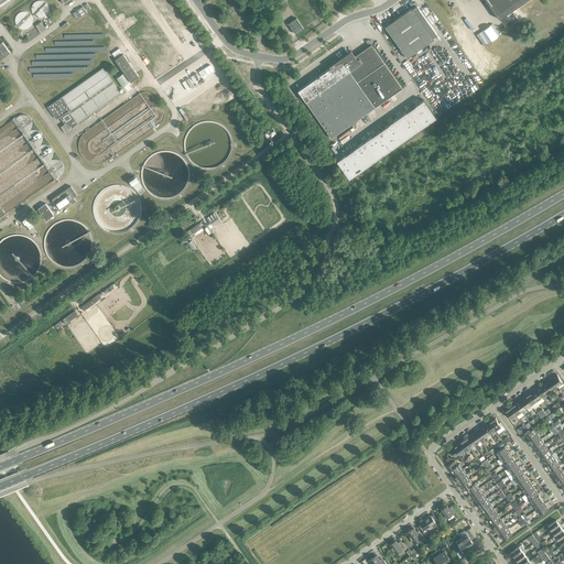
[(49,8),(49,7),(49,4),(47,3),(46,2),(45,1),(44,0),(43,0),(38,0),(36,0),(35,1),(33,3),(33,4),(32,6),(32,8),(32,9),(33,11),(33,12),(34,13),(35,15),(38,15),(39,17),(40,17),(42,17),(43,15),(45,15),(46,14),(47,12),(49,11),(49,9),(49,8)]
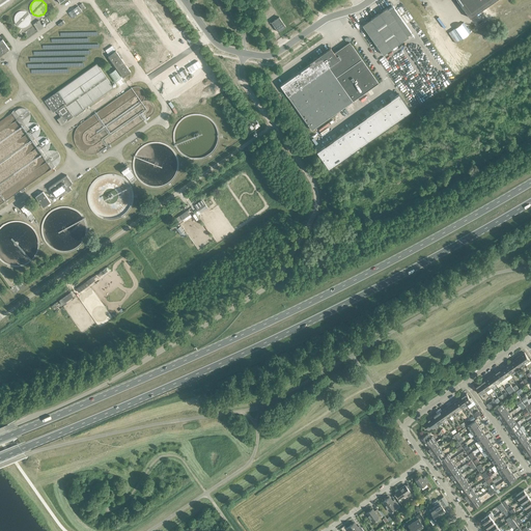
[(456,0),(470,19),(496,0),(456,0)]
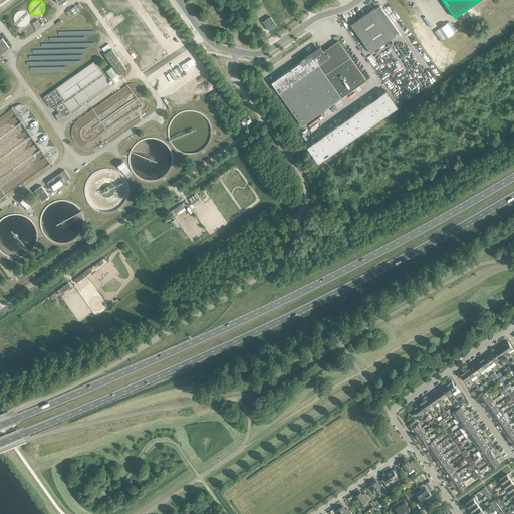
[(399,31),(378,3),(377,2),(379,6),(376,8),(375,7),(350,24),(370,53),(396,36),(395,34),(399,31)]
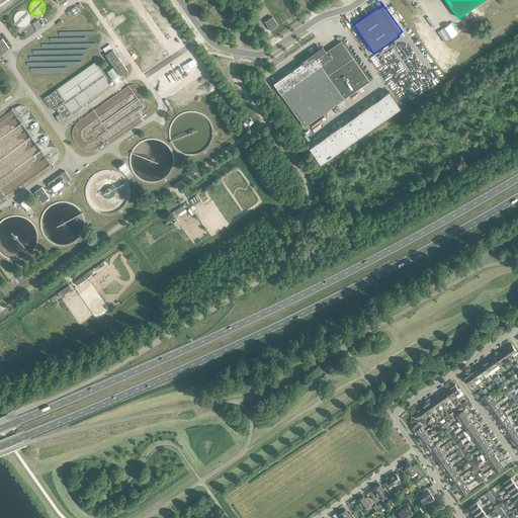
[(30,19),(30,18),(30,16),(29,15),(28,13),(27,13),(25,12),(24,11),(23,11),(21,11),(19,12),(18,13),(17,14),(16,15),(15,16),(15,18),(15,19),(15,20),(16,22),(16,23),(17,24),(19,25),(20,26),(21,26),(23,26),(24,26),(26,26),(27,25),(28,24),(29,23),(30,22),(30,20),(30,19)]
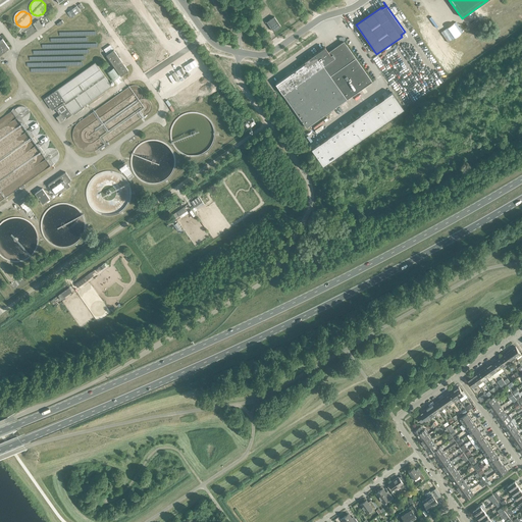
[(120,15),(112,21),(116,28),(125,22),(120,15)]
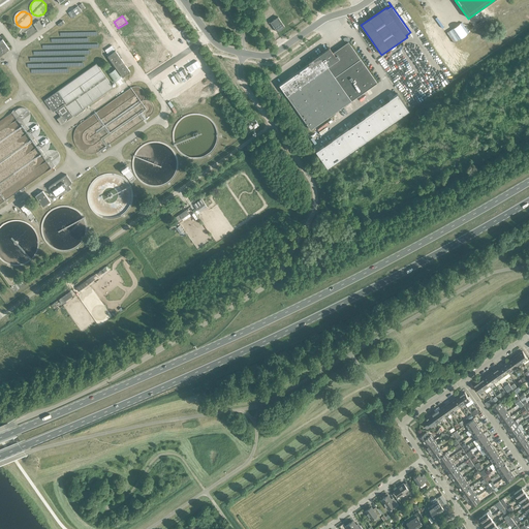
[(28,37),(35,32),(51,22),(47,17),(42,20),(41,18),(33,24),(34,26),(25,32),(28,37)]
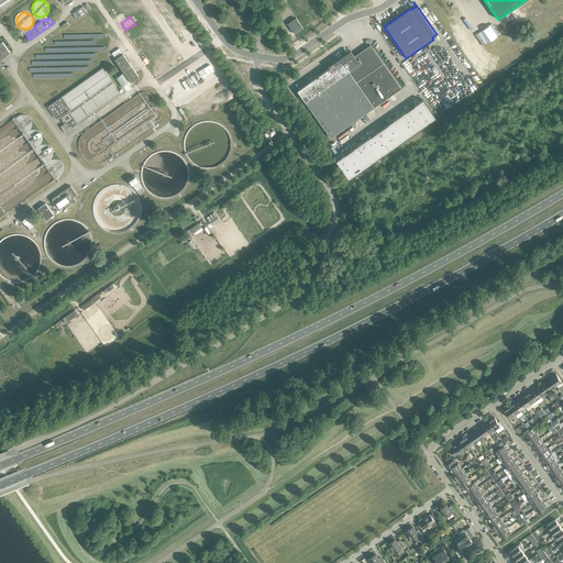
[(304,29),(296,18),(288,24),(295,34),(304,29)]
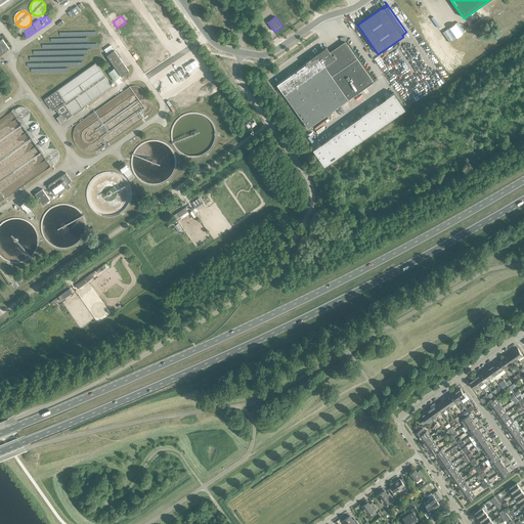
[(0,54),(9,48),(2,39),(0,40),(0,54)]
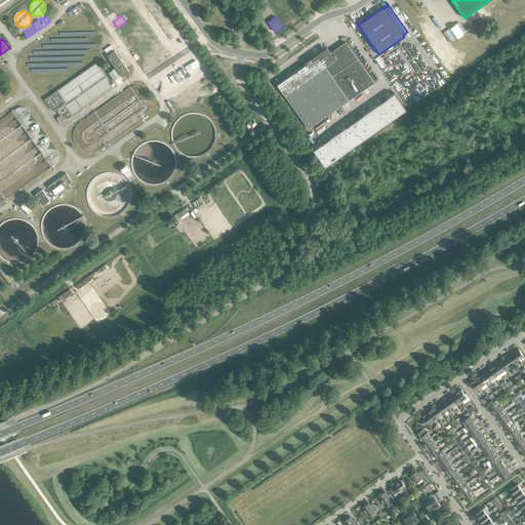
[(327,47),(317,54),(307,62),(308,64),(277,84),(281,90),(284,94),(284,95),(309,128),(374,82),(346,41),(331,52),(327,47)]
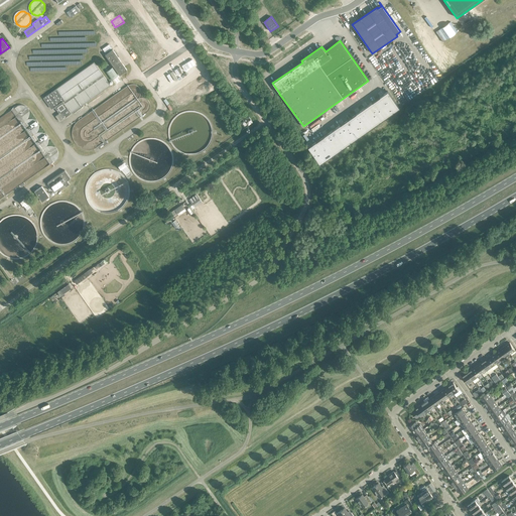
[(126,70),(125,67),(112,49),(105,54),(119,75),(126,70)]
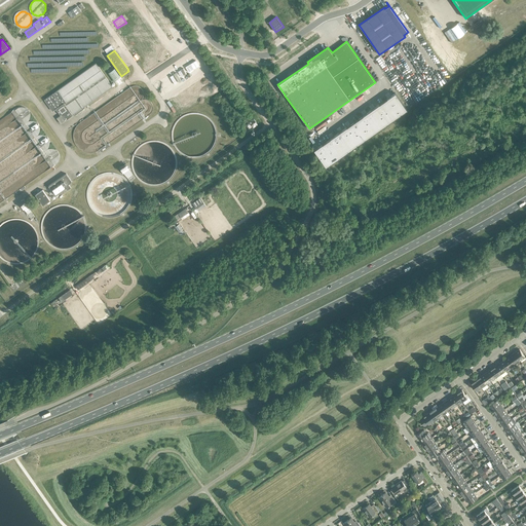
[(44,100),(52,111),(55,109),(61,115),(57,118),(61,123),(112,86),(96,63),(44,100)]
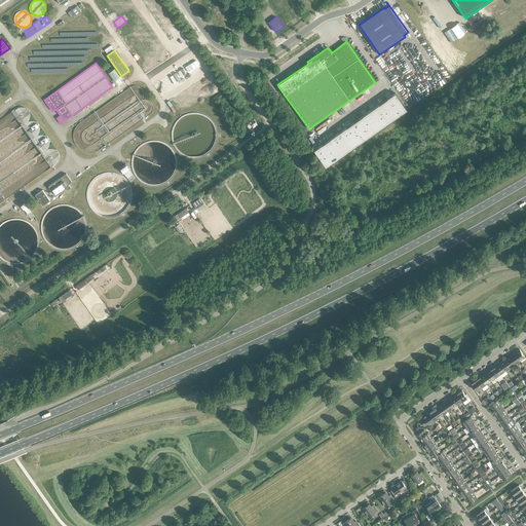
[(396,94),(313,150),(326,167),(407,110),(396,94)]
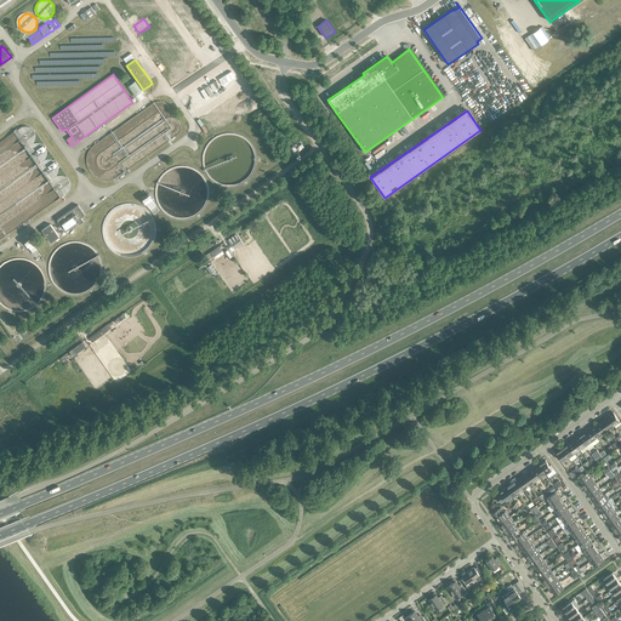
[(148,194),(142,199),(153,215),(159,210),(148,194)]
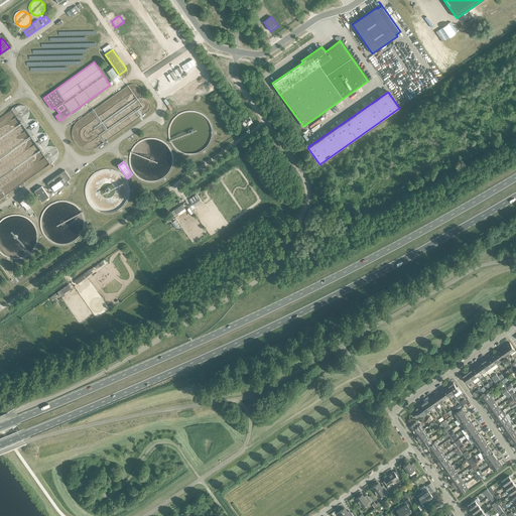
[(65,170),(59,173),(47,182),(55,194),(70,183),(67,180),(71,178),(65,170)]
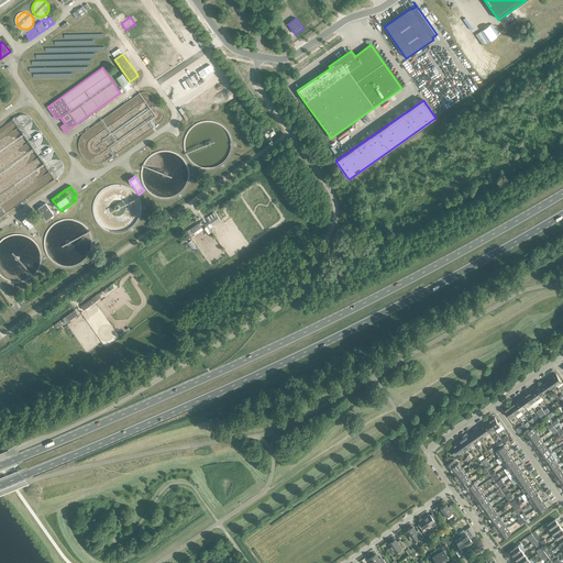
[(46,220),(54,214),(46,203),(39,209),(46,220)]
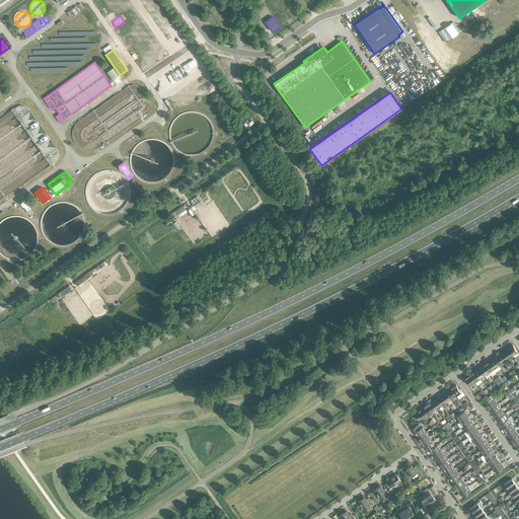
[(198,196),(191,201),(194,206),(201,201),(198,196)]
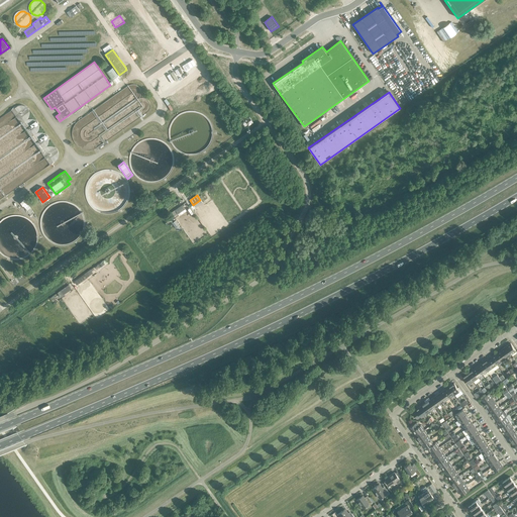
[(24,206),(29,214),(30,215),(33,213),(27,204),(28,204),(24,199),(20,201),(24,207),(24,206)]
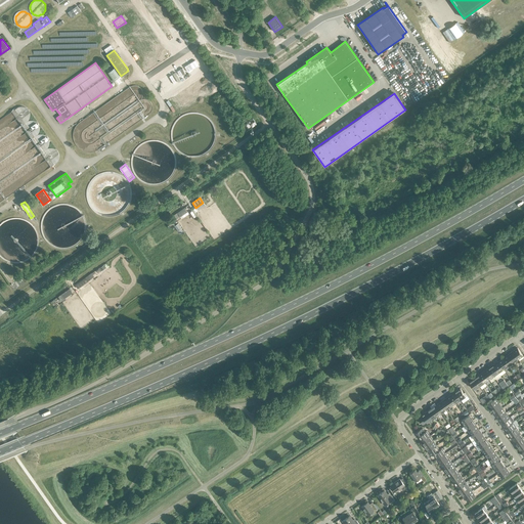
[(185,208),(177,213),(180,217),(187,211),(185,208)]
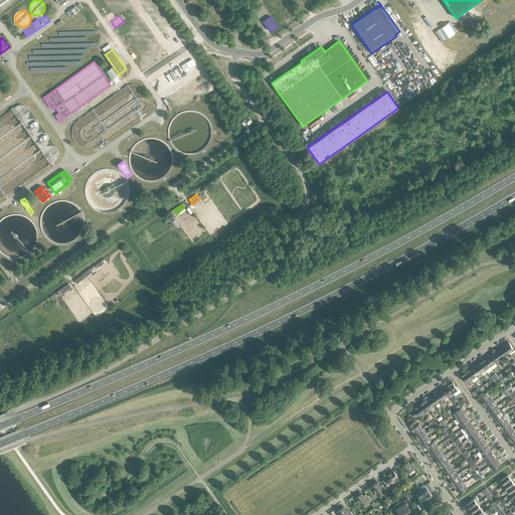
[(179,224),(175,219),(171,222),(175,227),(177,230),(180,227),(178,224),(179,224)]
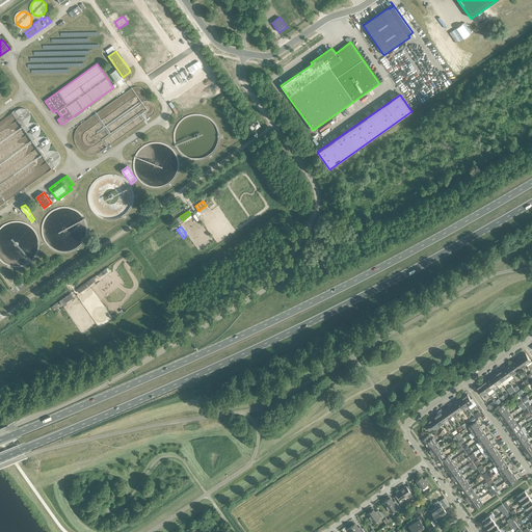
[(22,281),(12,287),(9,289),(14,295),(26,286),(22,281)]
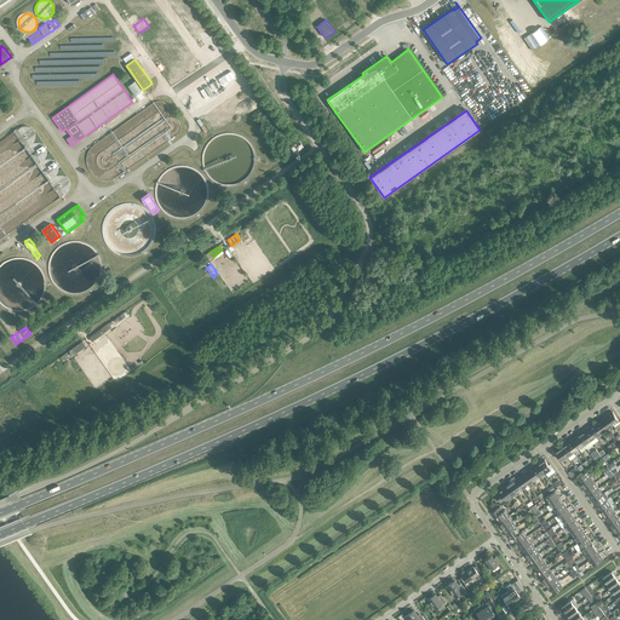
[(101,328),(89,337),(92,342),(104,333),(107,331),(104,327),(101,328)]
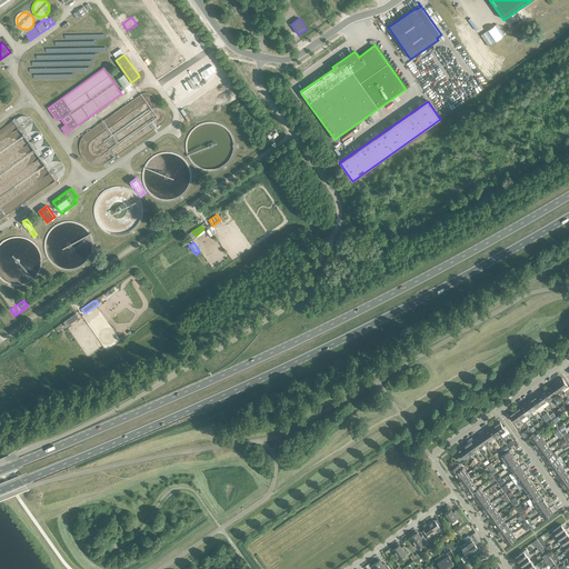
[(78,318),(76,313),(63,322),(66,326),(78,318)]
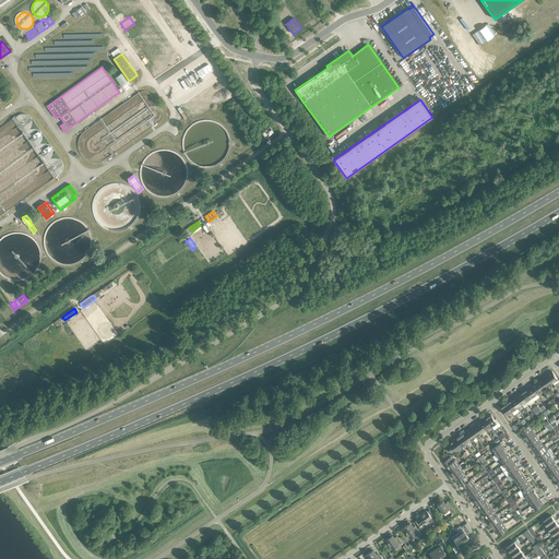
[(552,371),(547,375),(552,383),(558,380),(552,371)]
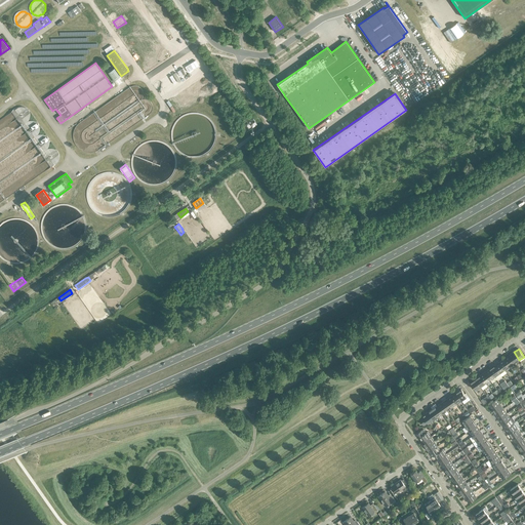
[(519,360),(514,352),(509,356),(515,363),(519,360)]
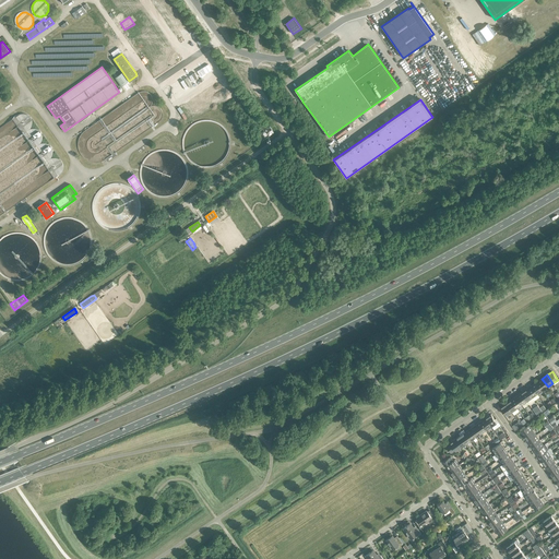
[(548,387),(542,379),(536,382),(543,391),(548,387)]
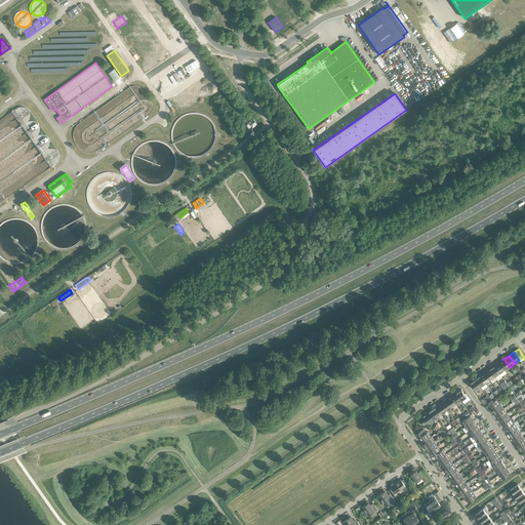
[(510,367),(503,359),(499,362),(505,370),(510,367)]
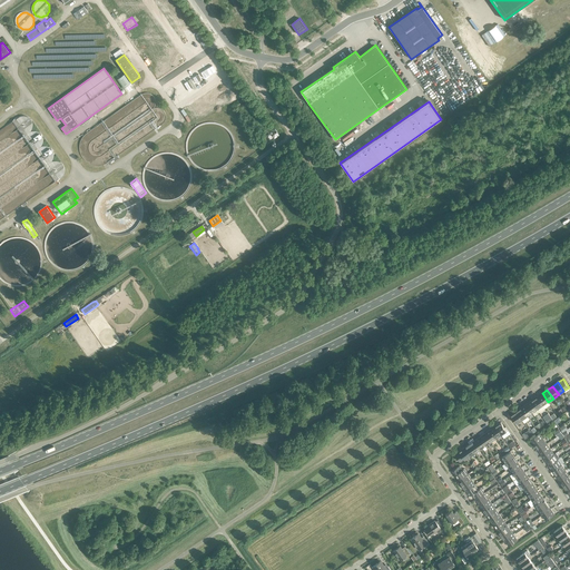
[(548,402),(542,393),(537,396),(543,405),(548,402)]
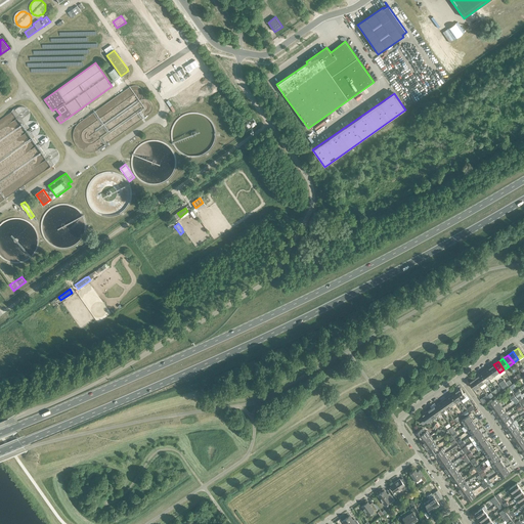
[(499,373),(493,364),(488,368),(494,377),(497,375),(498,376),(500,375),(498,373),(499,373)]
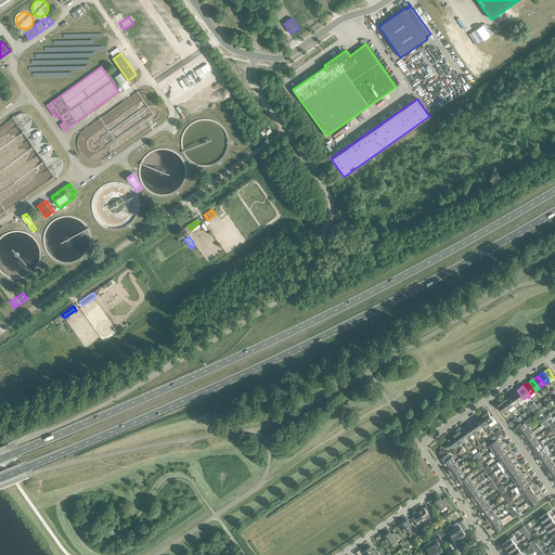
[(524,399),(517,390),(513,394),(518,402),(524,399)]
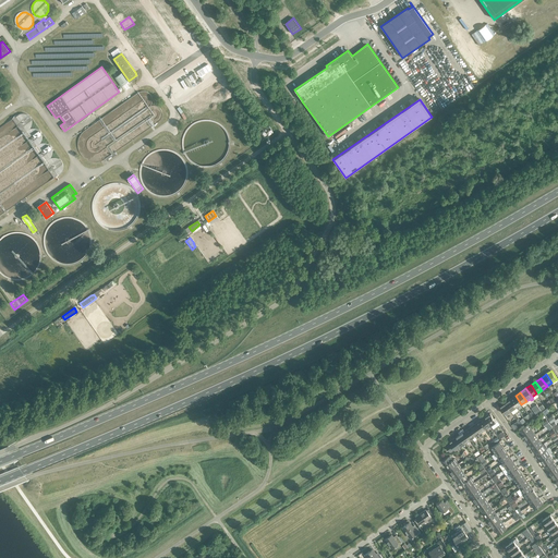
[(521,404),(516,396),(510,399),(517,408),(521,404)]
